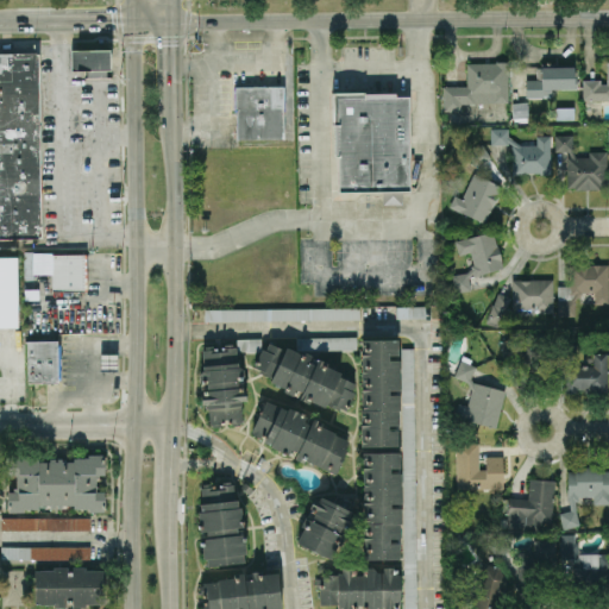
[(71,50),(110,49),(110,70),(106,70),(106,77),(86,77),(86,70),(71,70),(71,50)]
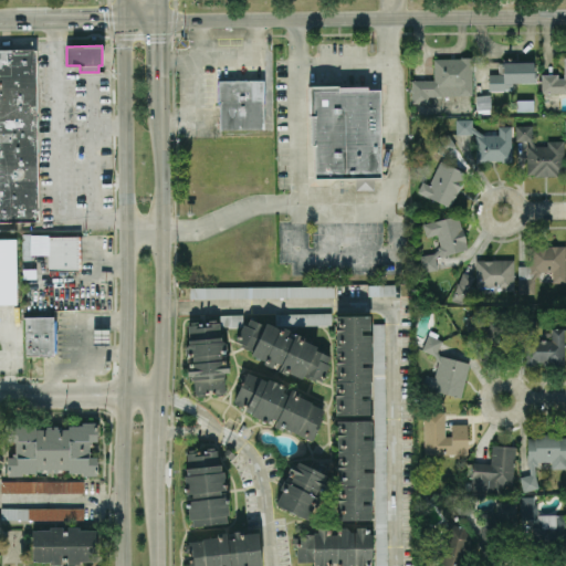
[(0,49),(37,49),(39,221),(0,221),(0,49)]
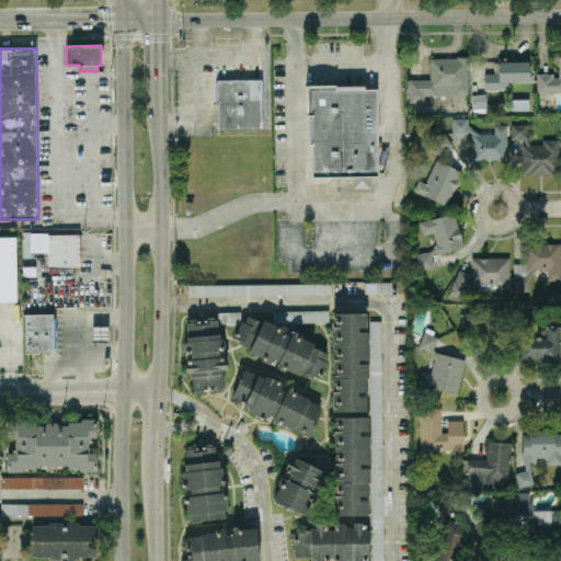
[(468,55),(468,94),(456,94),(456,93),(425,93),(425,101),(409,101),(409,79),(431,78),(431,57),(457,57),(457,55),(468,55)]
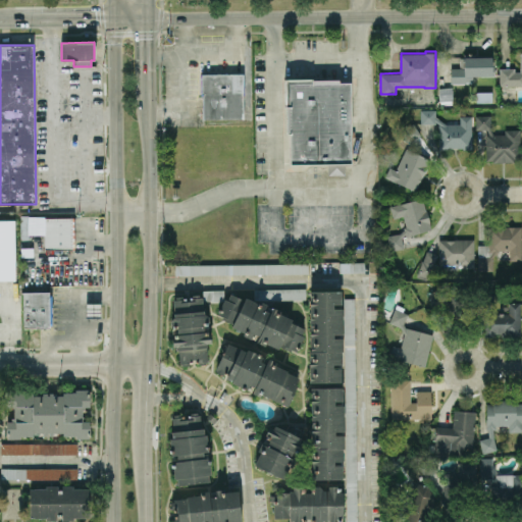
[(521,85),(499,86),(499,67),(514,67),(514,71),(519,71),(519,51),(521,51),(521,85)]
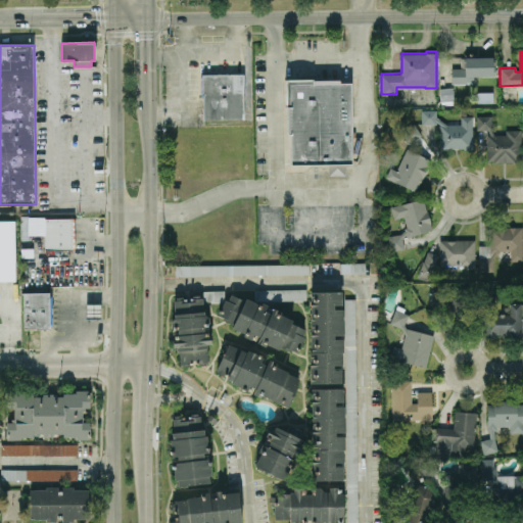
[(491,55),(491,65),(494,65),(494,75),(466,75),(466,83),(452,83),(452,67),(463,67),(463,55),(491,55)]
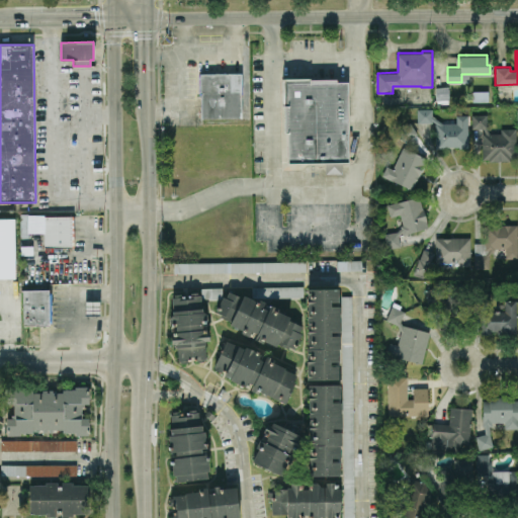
[(199,74),(241,73),(241,117),(201,117),(201,93),(199,93),(199,74)]
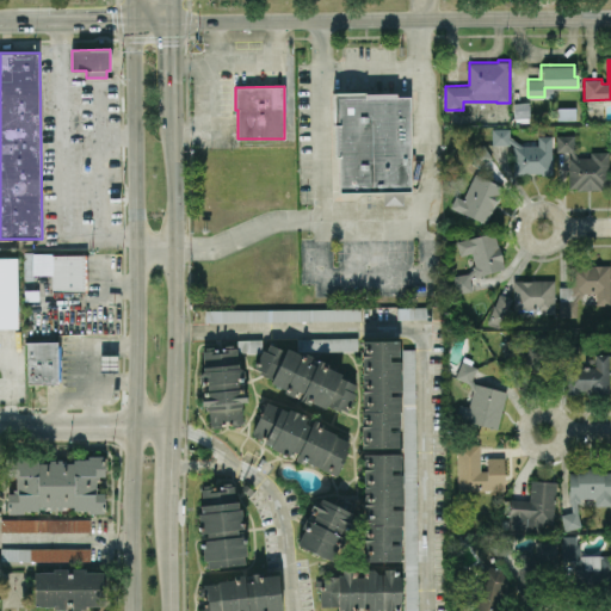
[(333,88),(365,88),(365,91),(397,91),(397,97),(409,96),(411,154),(415,154),(415,160),(425,160),(418,186),(412,186),(412,191),(403,191),(403,204),(383,204),(383,192),(340,192),(339,156),(335,156),(333,88)]
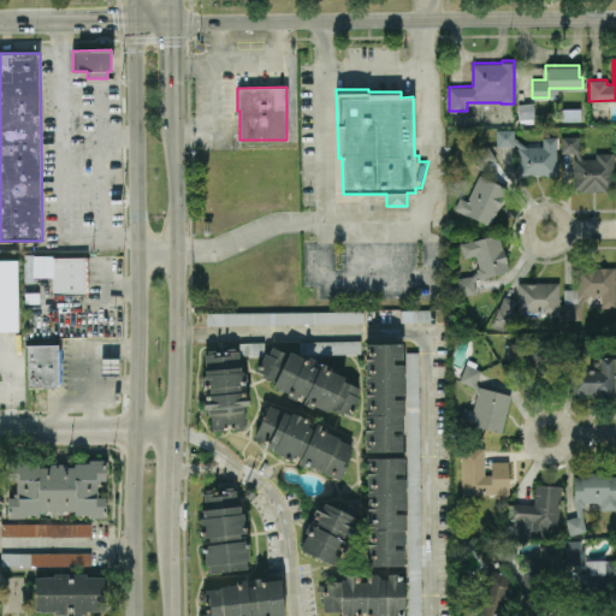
[(562,108),(580,107),(580,120),(562,120),(562,108)]
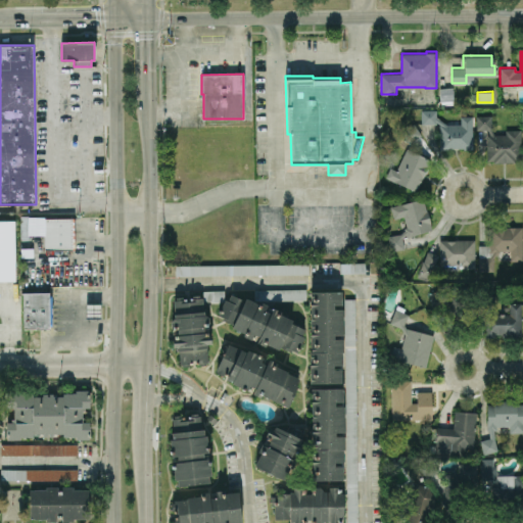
[(472,115),(473,149),(464,149),(464,147),(449,148),(449,149),(439,149),(439,124),(436,121),(436,123),(422,124),(422,109),(436,109),(436,116),(446,124),(461,123),(461,115),(472,115)]
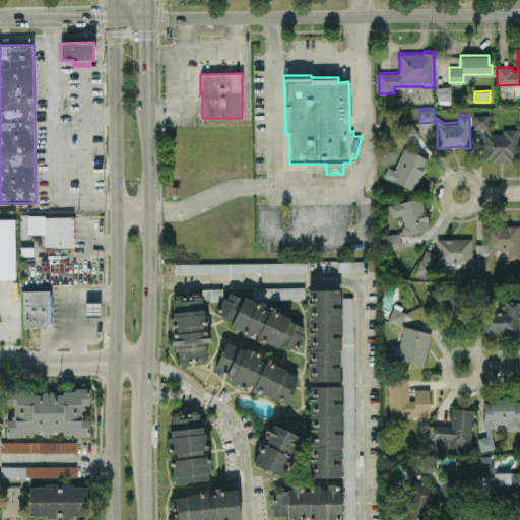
[(473,115),(473,129),(484,129),(486,133),(483,133),(483,159),(491,159),(491,161),(512,161),(512,159),(518,159),(518,129),(502,129),(502,133),(492,133),(489,128),(489,115),(473,115)]
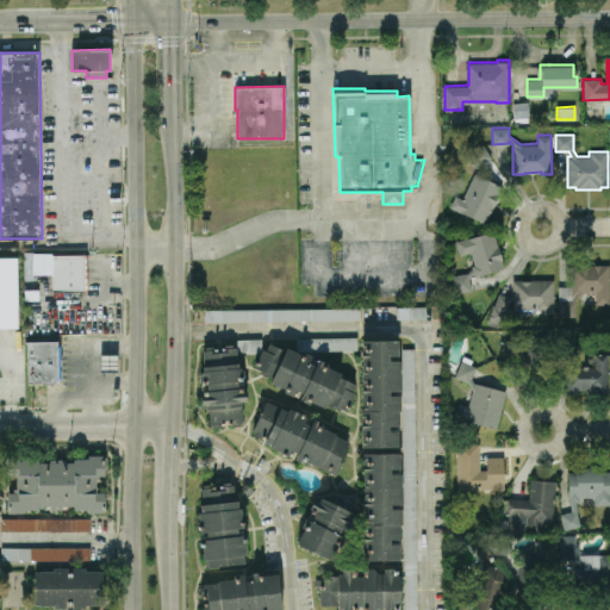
[(468,153),(478,166),(492,157),(483,143),(468,153)]
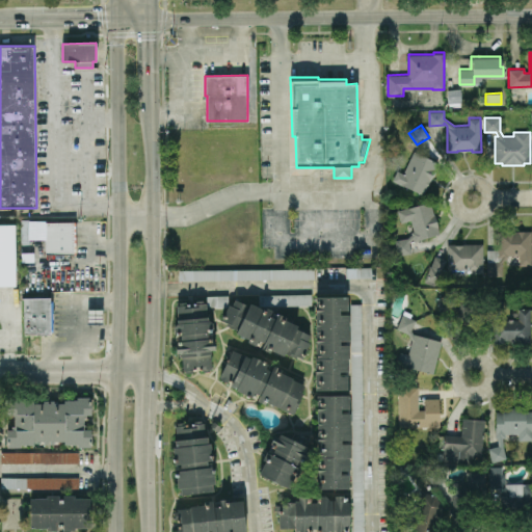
[(392,180),(424,194),(439,162),(414,151),(403,173),(397,169),(392,180)]
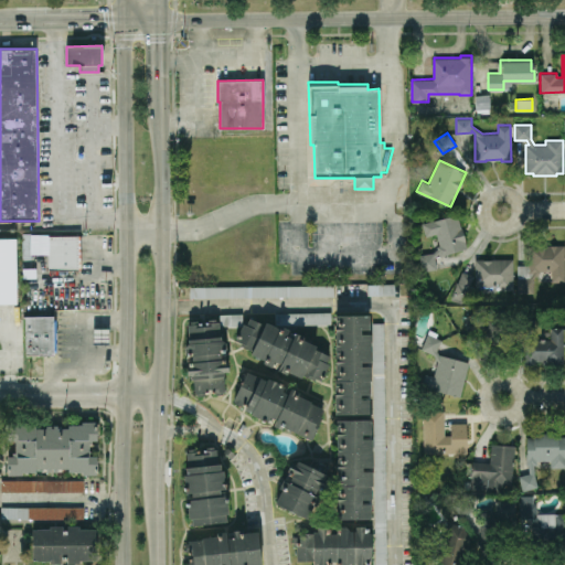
[(467,247),(439,255),(439,253),(435,256),(437,268),(423,270),(419,254),(434,252),(437,248),(437,245),(438,244),(436,233),(425,236),(422,223),(457,213),(467,247)]
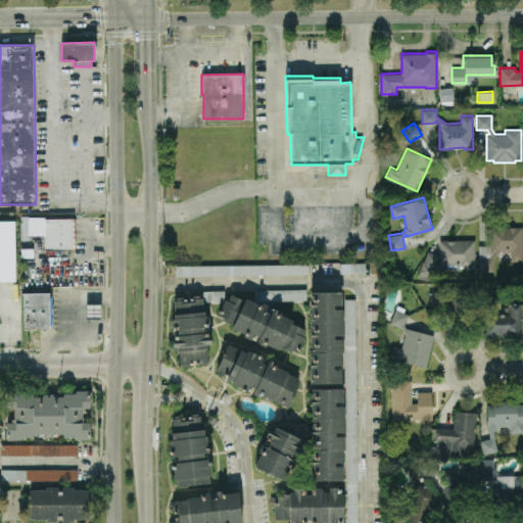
[(44,219),(75,218),(75,247),(44,247),(44,219)]
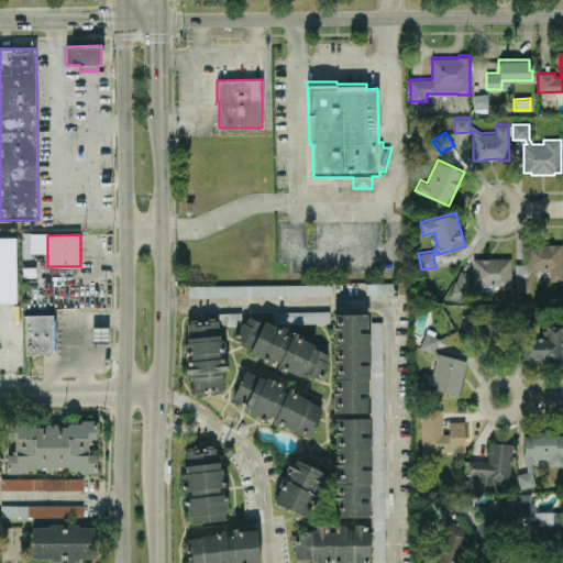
[(0,300),(0,238),(15,238),(15,300),(0,300)]
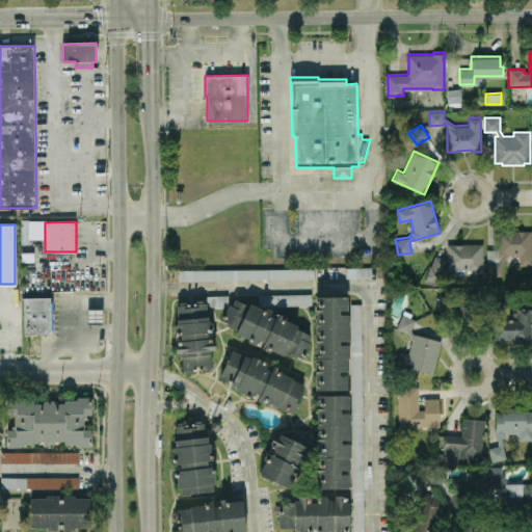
[(531,230),(531,265),(520,265),(520,255),(508,255),(508,256),(506,256),(502,262),(502,275),(487,275),(486,248),(498,248),(498,230),(531,230)]
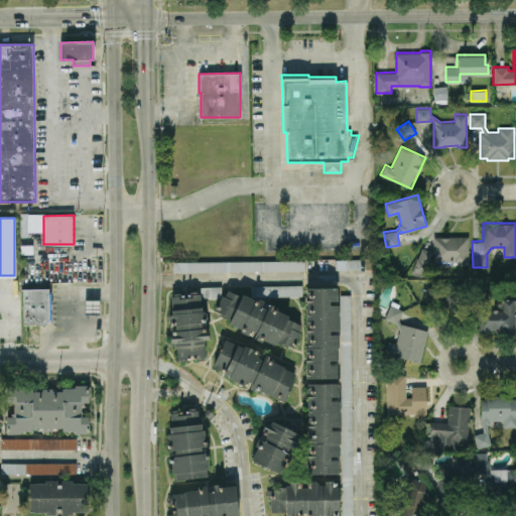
[(469,236),(469,265),(460,265),(460,262),(440,262),(440,264),(431,265),(426,277),(413,272),(422,249),(432,252),(429,259),(434,259),(433,236),(469,236)]
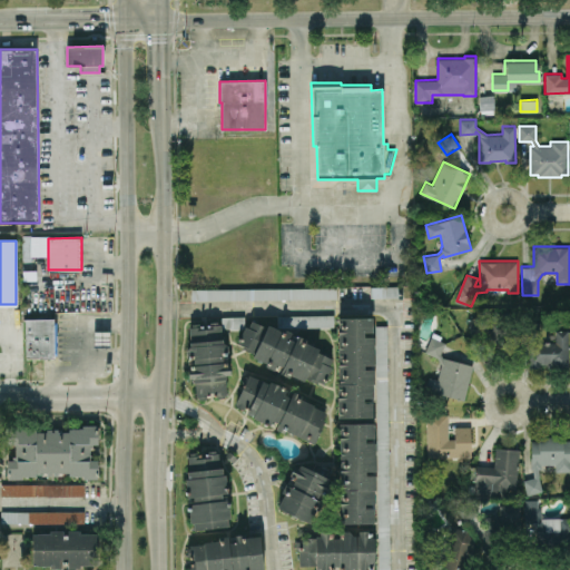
[(370,286),(399,285),(399,296),(370,297),(370,286)]
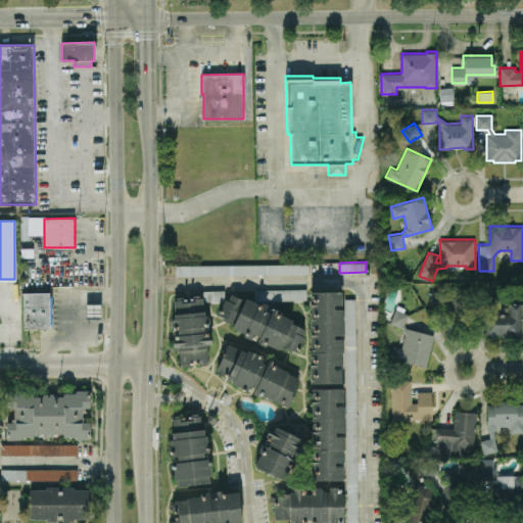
[(176,265),(308,263),(308,275),(176,276),(176,265)]
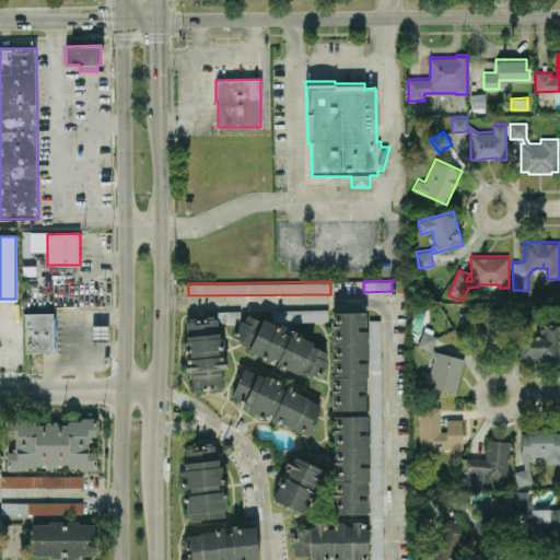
[(459,313),(464,333),(477,330),(479,341),(497,338),(494,326),(503,324),(499,304),(459,313)]
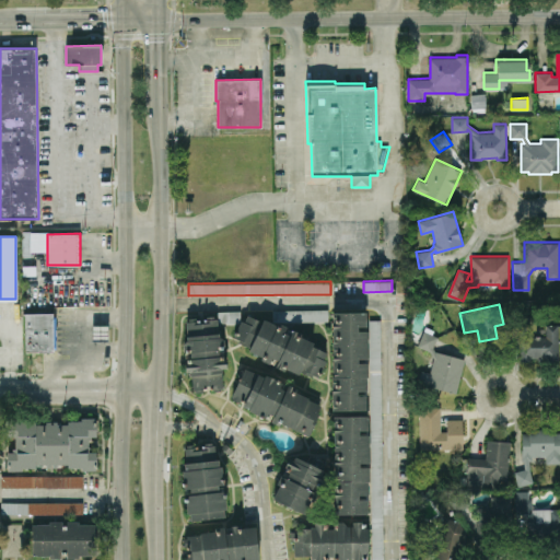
[(546,324),(558,324),(558,359),(544,359),(544,357),(531,357),(531,359),(520,359),(520,336),(524,322),(514,319),(517,307),(532,312),(525,333),(546,333),(546,324)]
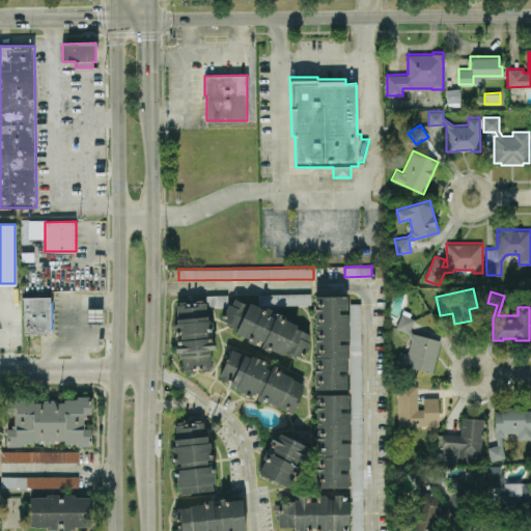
[(346,292),(346,307),(338,307),(338,311),(347,311),(347,337),(339,337),(339,341),(348,341),(348,357),(346,357),(346,367),(338,368),(338,371),(347,371),(347,387),(314,387),(313,294),(346,292)]
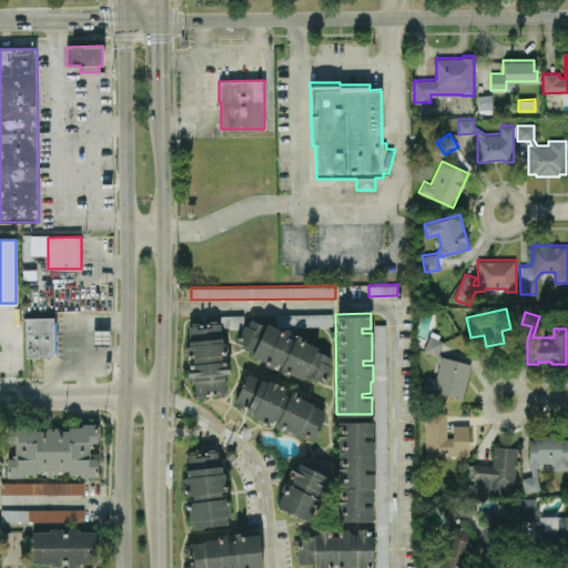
[(276,315),(277,325),(333,324),(333,314),(276,315)]
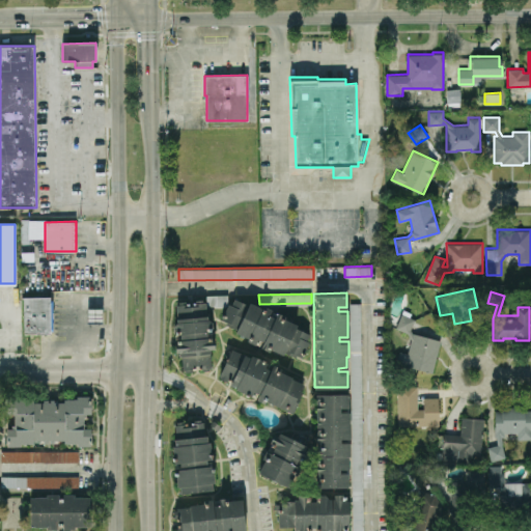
[(206,296),(206,306),(226,306),(228,302),(228,295),(206,296)]
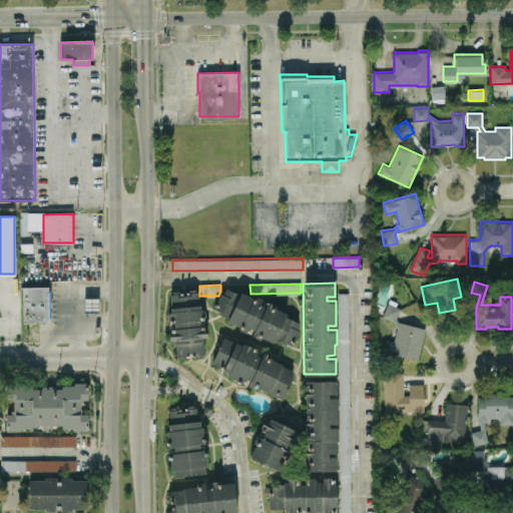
[(23,287),(48,287),(48,290),(50,290),(50,319),(48,319),(48,322),(23,322),(23,287)]
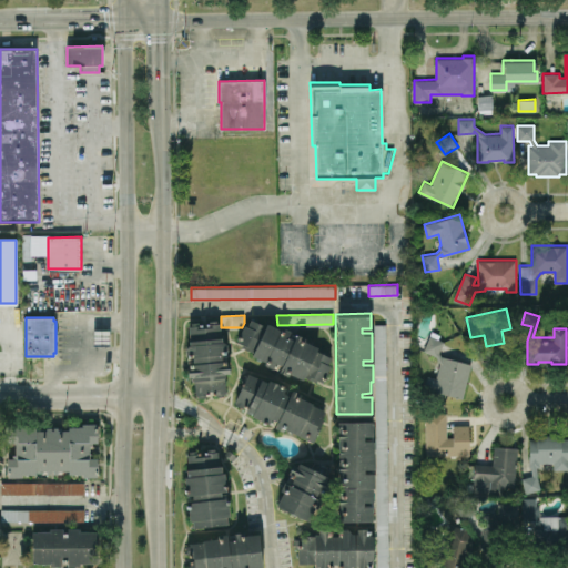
[(189,325),(190,338),(189,338),(189,343),(186,343),(189,366),(186,366),(188,376),(192,376),(194,394),(198,394),(198,397),(205,397),(205,395),(215,395),(216,398),(224,397),(223,392),(225,391),(224,374),(230,373),(229,363),(222,364),(221,352),(226,352),(226,340),(221,340),(219,322),(216,322),(216,318),(209,320),(209,324),(198,325),(198,321),(191,322),(192,325),(189,325)]
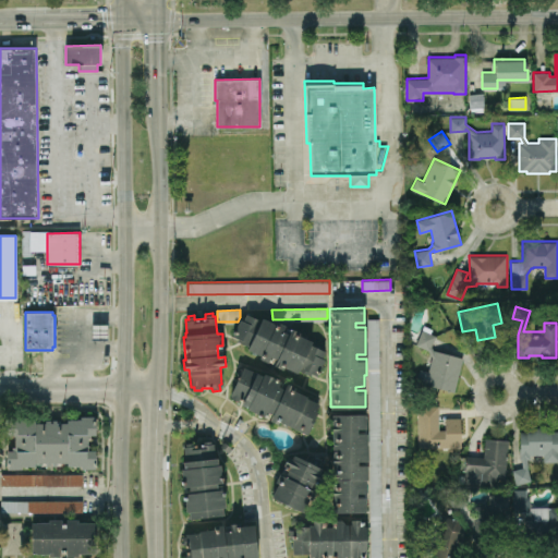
[(326,351),(323,356),(326,359),(318,375),(312,372),(311,375),(298,370),(296,373),(283,366),(282,368),(258,358),(261,354),(247,348),(249,347),(231,338),(241,317),(243,319),(246,313),(261,320),(263,316),(276,323),(277,319),(286,324),(282,330),(286,331),(287,327),(292,330),(293,328),(300,331),(299,334),(313,340),(311,343),(326,351)]
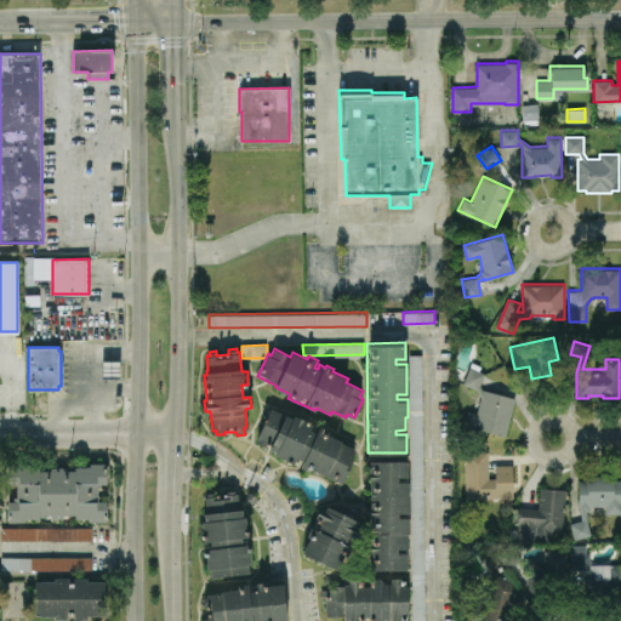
[(425,620),(422,354),(409,354),(411,620),(425,620)]
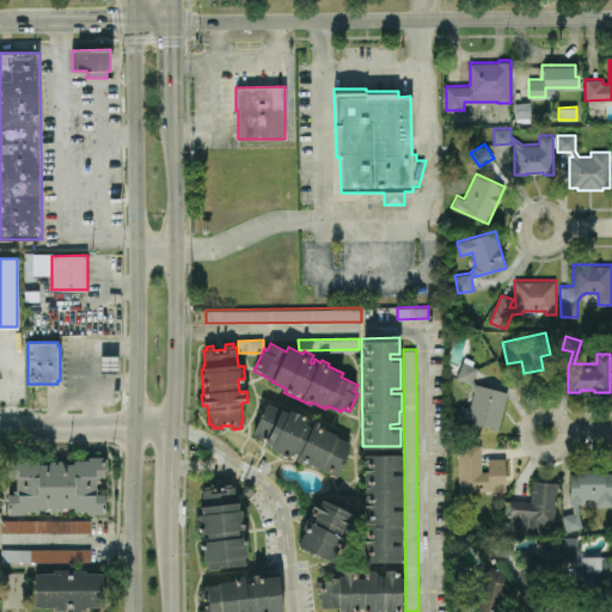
[(101,355),(117,355),(117,372),(101,372),(101,355)]
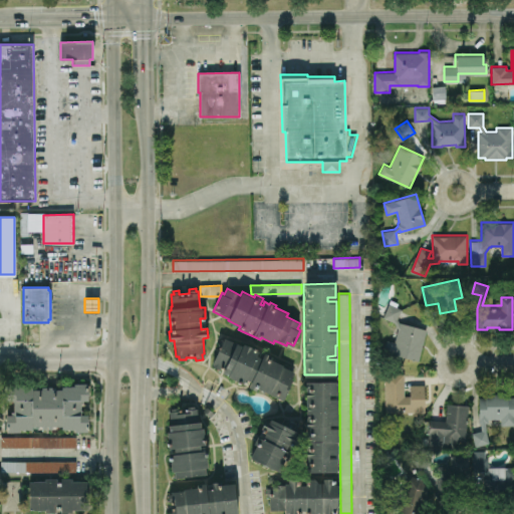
[(427,328),(419,359),(384,350),(388,338),(395,340),(398,327),(395,321),(382,316),(391,299),(399,302),(397,306),(402,308),(398,318),(400,321),(427,328)]
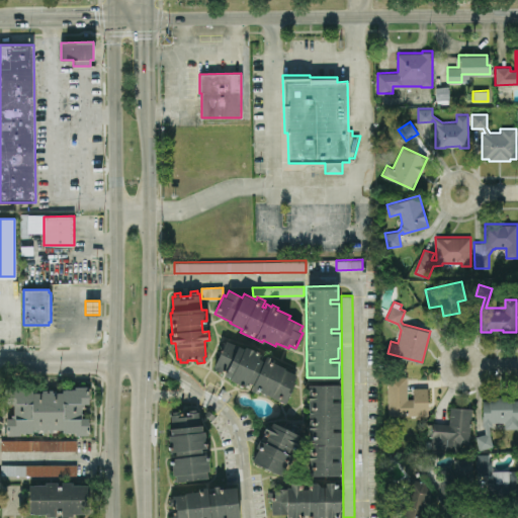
[(227,339),(236,343),(236,342),(243,346),(244,343),(275,358),(274,361),(285,366),(284,367),(295,373),(292,379),(295,380),(285,402),(259,389),(258,391),(231,377),(232,375),(214,367),(216,365),(213,364),(227,339)]
